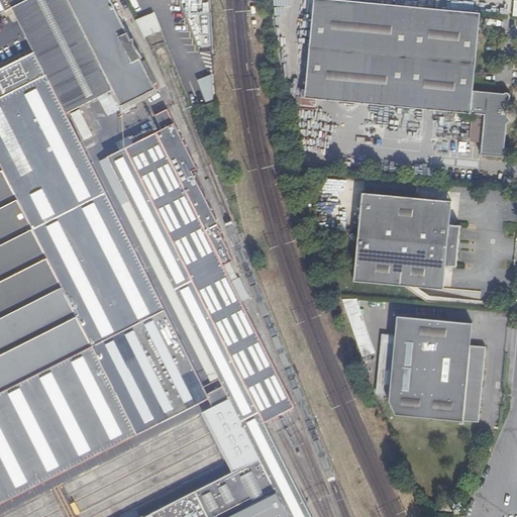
[(0,0),(0,1),(6,13),(13,8),(29,0),(69,0),(122,97),(156,82),(113,0),(0,0)]
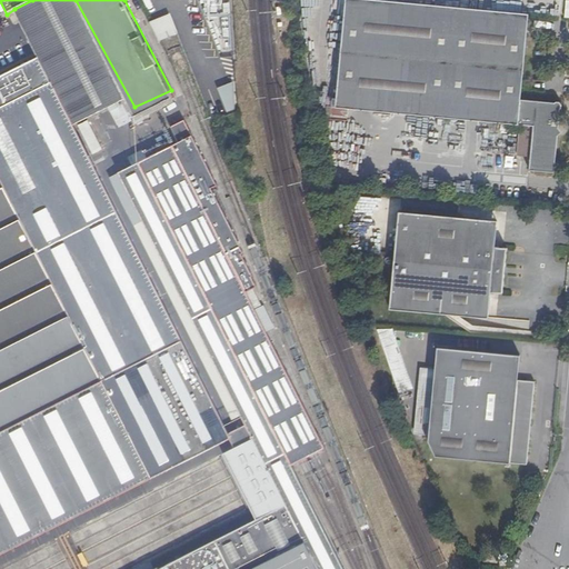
[(32,0),(15,9),(38,58),(73,128),(127,100),(75,0),(32,0)]
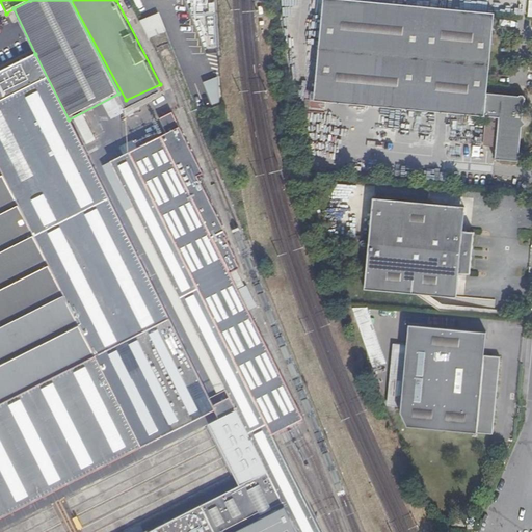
[(490,91),(497,19),(498,14),(370,2),(353,0),(326,0),(317,98),(490,115),(488,144),(500,145),(499,158),(522,160),(525,127),(522,123),(526,116),(528,95),(490,91)]
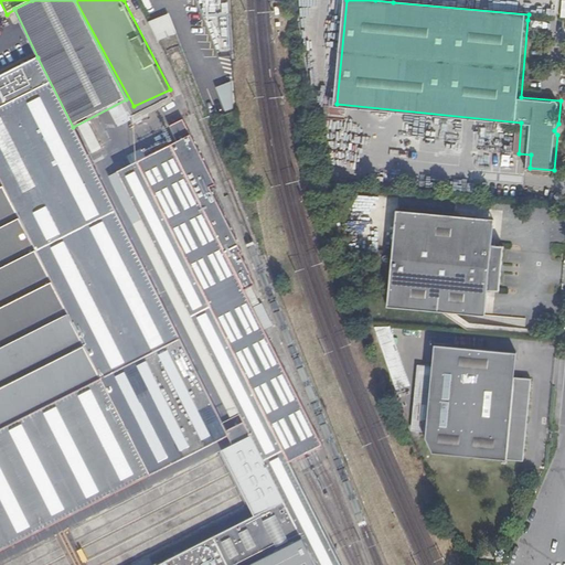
[(151,20),(159,41),(178,34),(170,13),(151,20)]
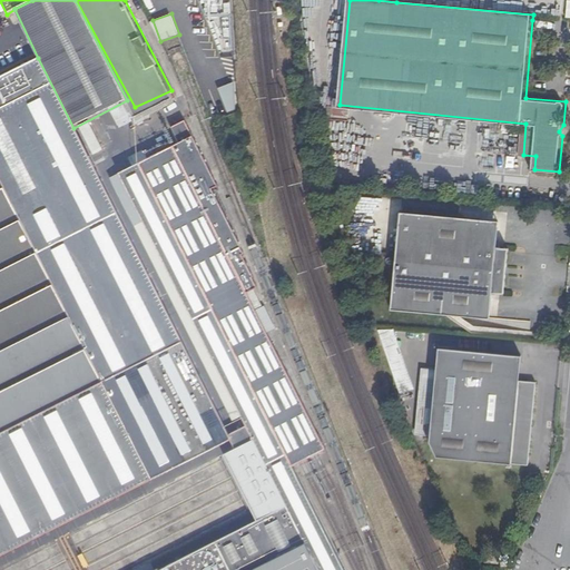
[(38,58),(0,76),(0,560),(233,443),(74,128),(38,58)]
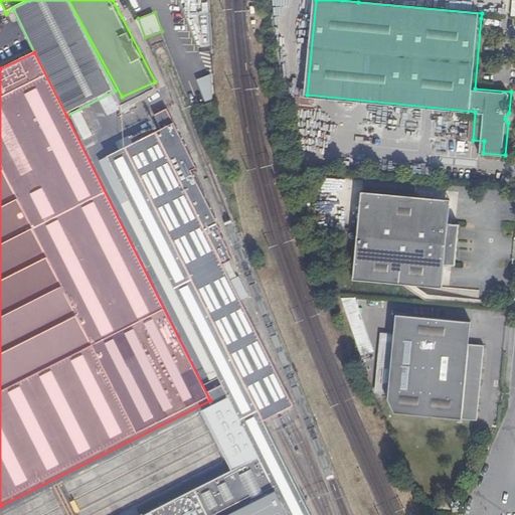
[(227,472),(140,514),(311,514),(267,425),(275,421),(288,414),(298,409),(225,268),(235,263),(230,253),(231,253),(221,232),(222,231),(220,225),(221,225),(193,173),(199,170),(175,125),(167,109),(155,115),(161,129),(105,154),(127,196),(210,363),(215,373),(238,421),(246,439),(255,457),(227,472)]
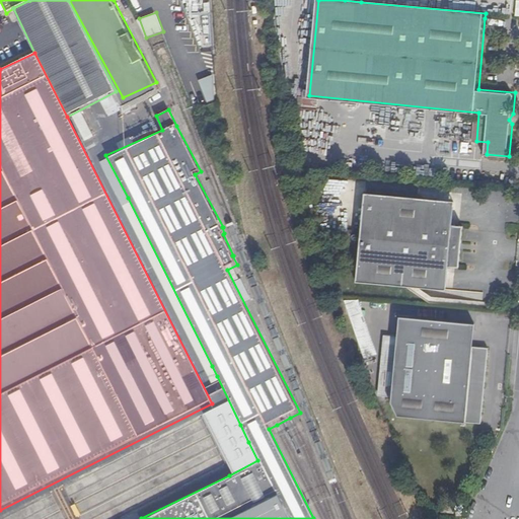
[(78,114),(74,116),(86,139),(94,135),(86,120),(82,123),(78,114)]
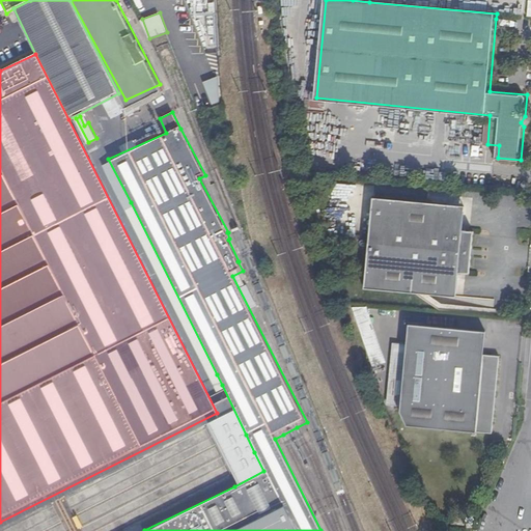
[(477,229),(463,227),(464,205),(379,196),(368,285),(454,294),(457,270),(473,272),(477,229)]
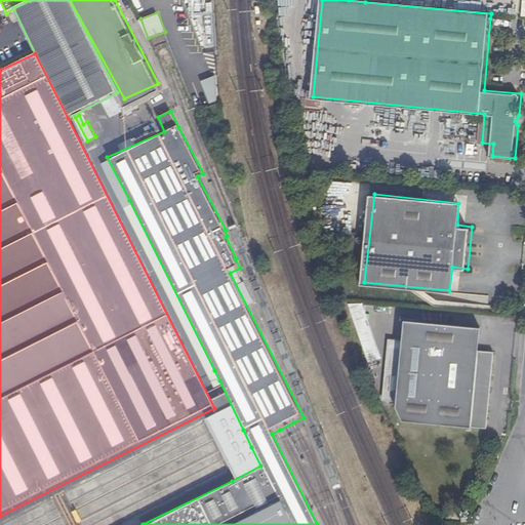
[(129,200),(119,206),(210,386),(219,380),(214,370),(129,200)]
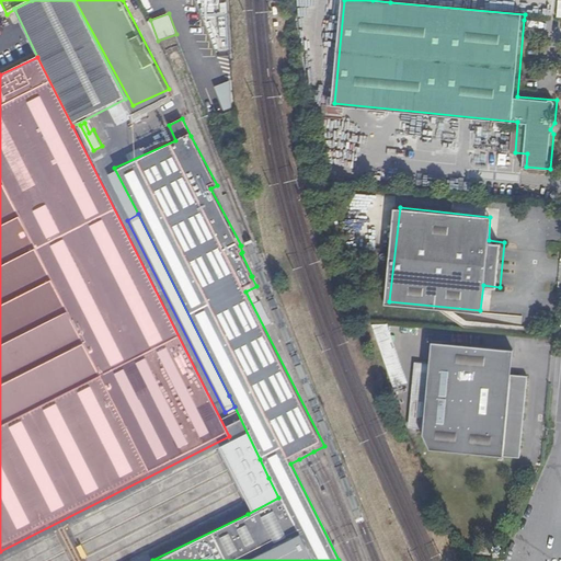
[(527,376),(510,374),(512,350),(438,342),(428,448),(519,458),(527,376)]
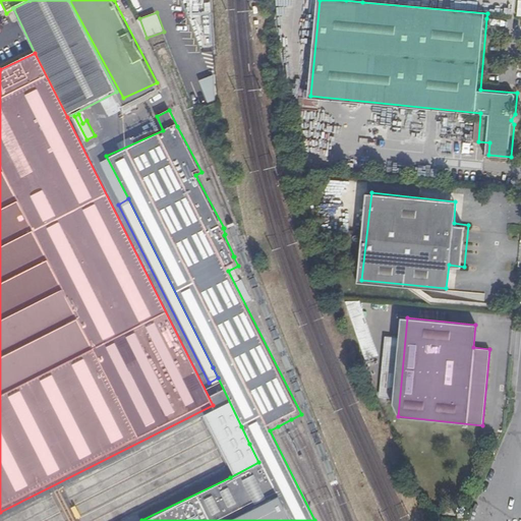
[(0,520),(120,520),(123,520),(235,463),(209,412),(98,468),(0,517),(0,520)]
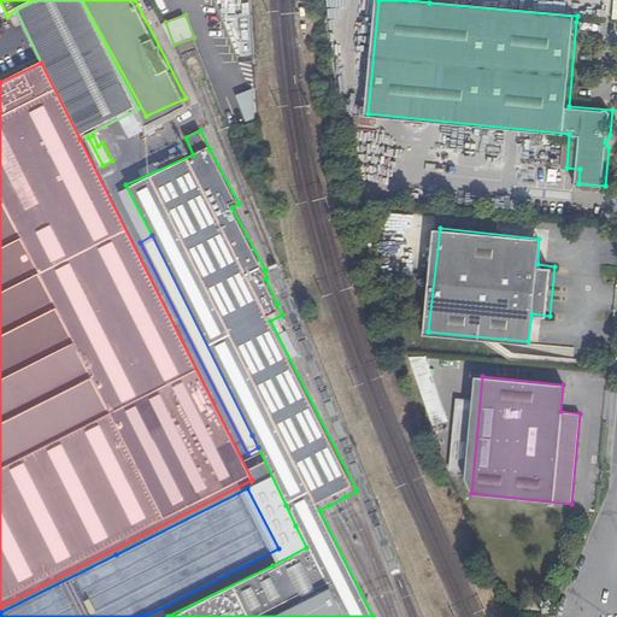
[(540,611),(541,603),(526,600),(524,610),(540,611)]
